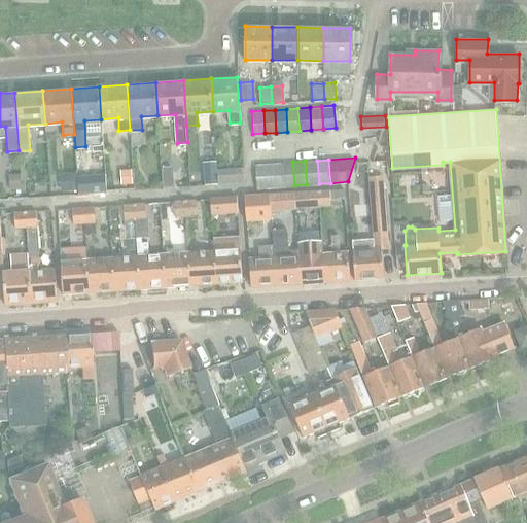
[(319,183),(317,161),(305,161),(307,184),(319,183)]
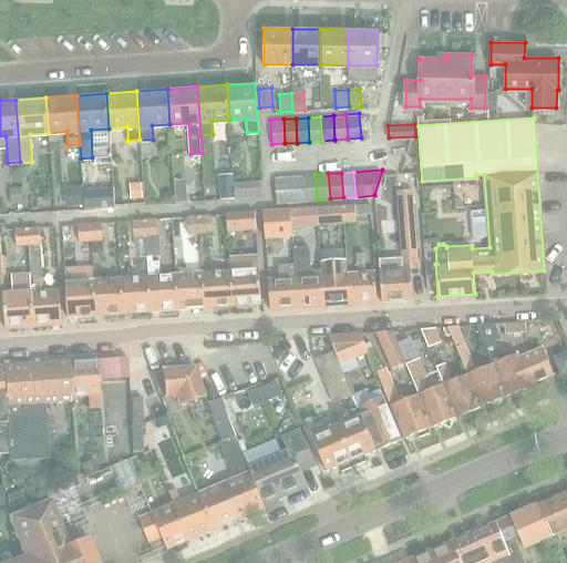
[(317,200),(315,174),(301,175),(303,201),(317,200)]
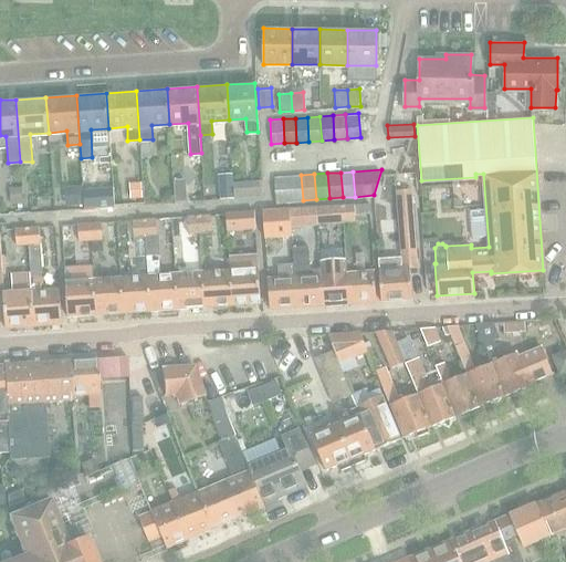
[(96,176),(98,205),(113,204),(111,175),(96,176)]
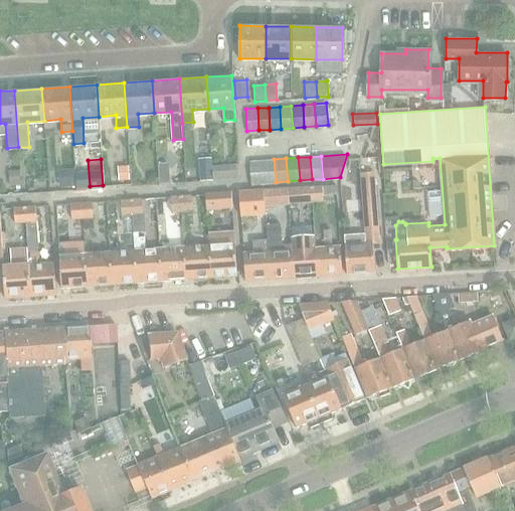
[(276,182),(274,159),(262,160),(264,183),(276,182)]
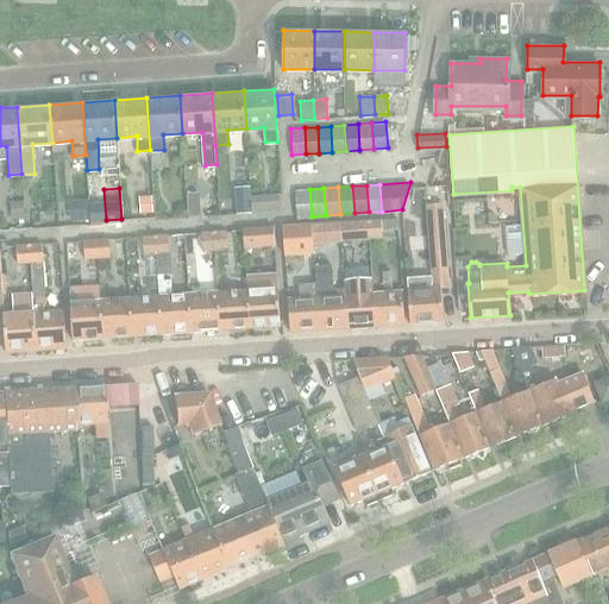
[(312,216),(309,189),(295,190),(297,218),(312,216)]
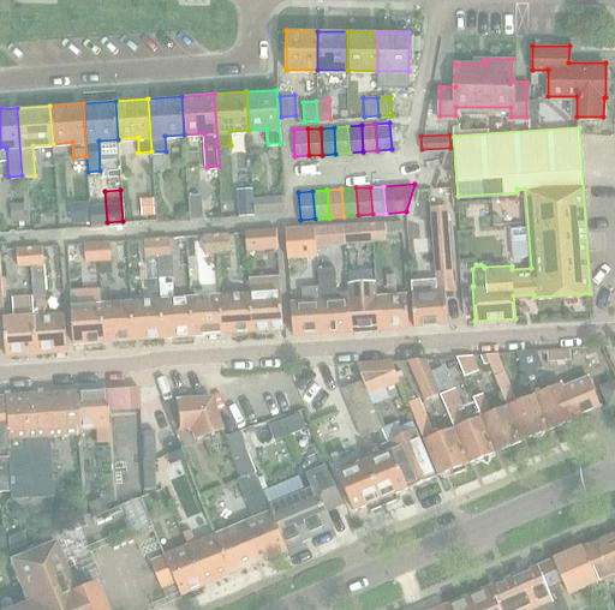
[(255,196),(255,211),(285,210),(285,195),(255,196)]
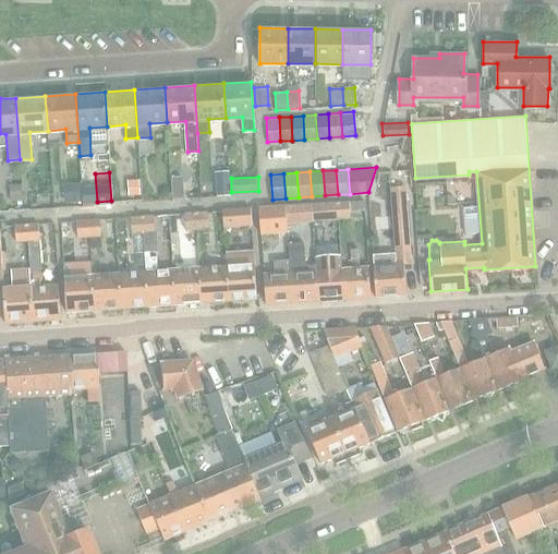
[(403,262),(411,261),(405,183),(390,185),(396,251),(372,253),(376,296),(407,293),(403,262)]
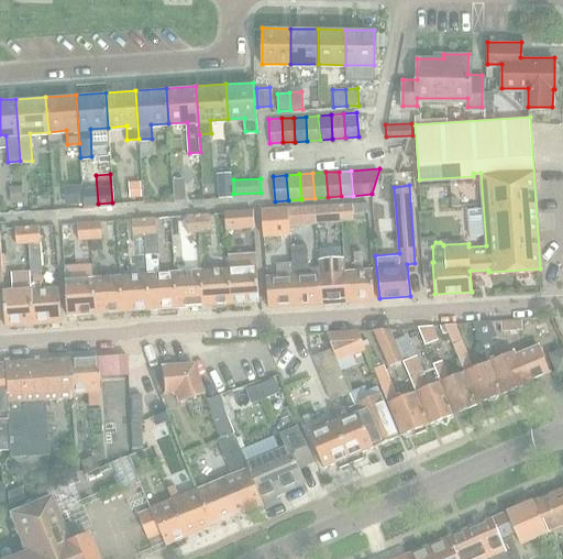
[(367,200),(340,203),(341,219),(353,218),(352,211),(367,210),(367,200)]
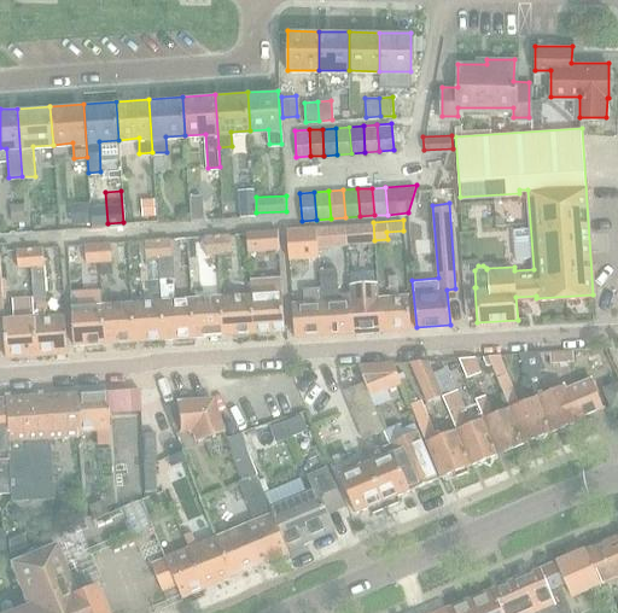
[(360,223),(344,223),(345,241),(361,240),(374,240),(373,222),(360,223)]
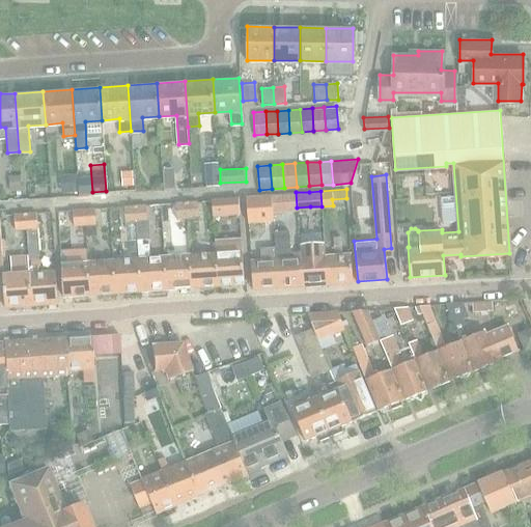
[(273,219),(273,210),(272,194),(246,196),(248,221),(273,219)]
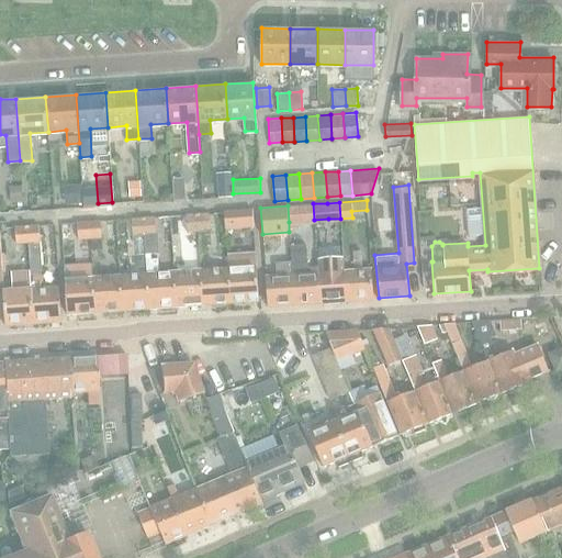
[(288,205),(289,222),(300,222),(299,205),(288,205)]
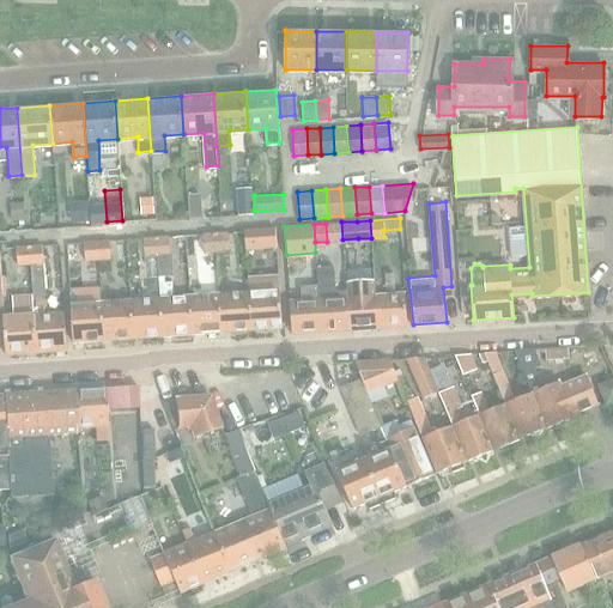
[(246,248),(275,245),(274,228),(244,229),(246,248)]
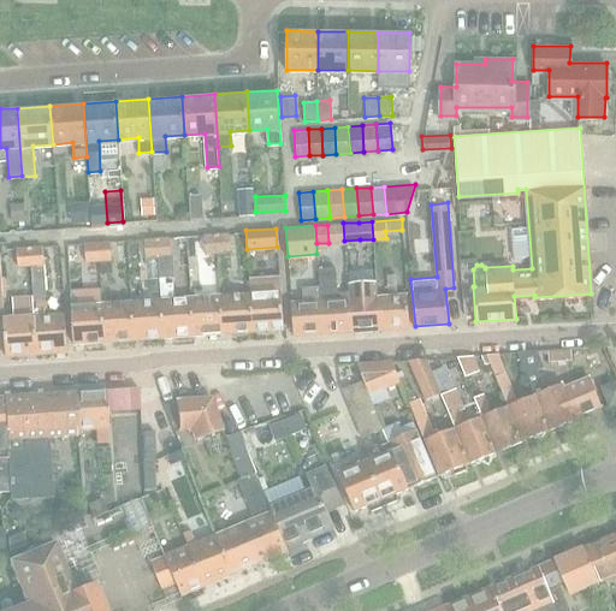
[(217,250),(229,250),(227,231),(215,232),(217,250)]
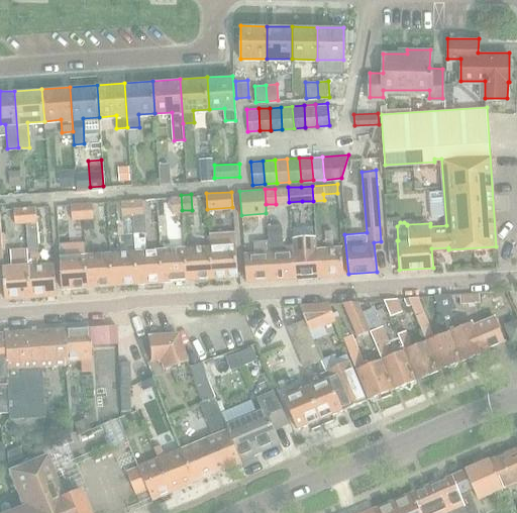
[(172,211),(182,210),(181,195),(171,196),(172,211)]
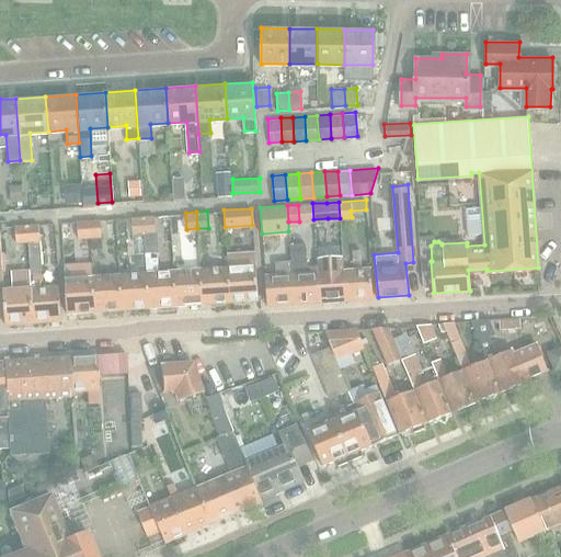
[(145,251),(158,250),(157,231),(155,231),(153,215),(142,216),(144,232),(145,251)]
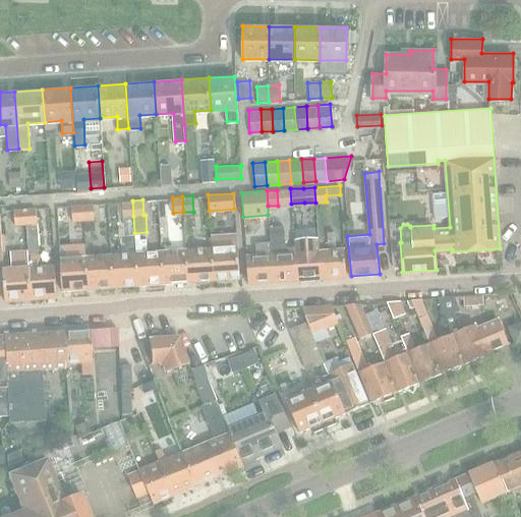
[(122,217),(133,216),(132,200),(121,202),(122,217)]
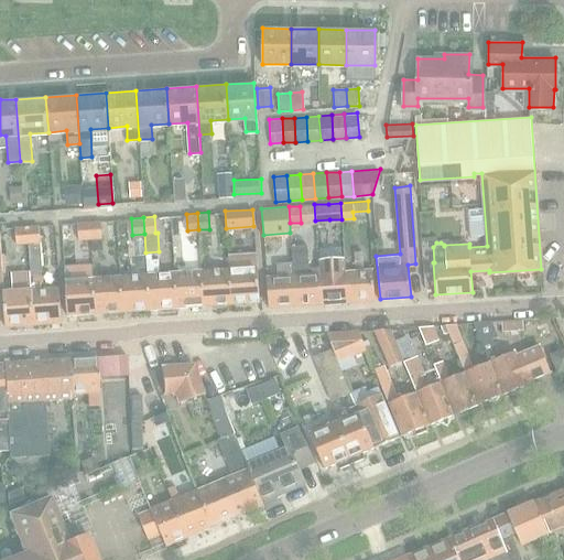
[(89,238),(88,221),(77,222),(78,238),(74,239),(77,278),(71,279),(69,269),(64,270),(66,314),(95,313),(91,277),(89,238)]
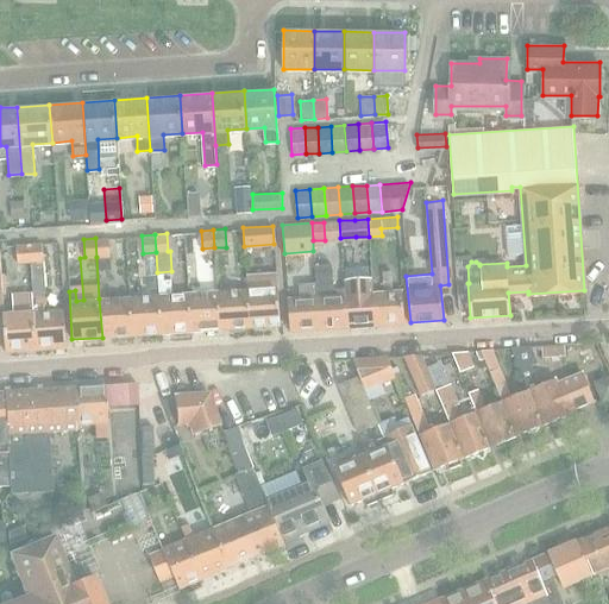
[(95,238),(96,257),(110,256),(108,238),(95,238)]
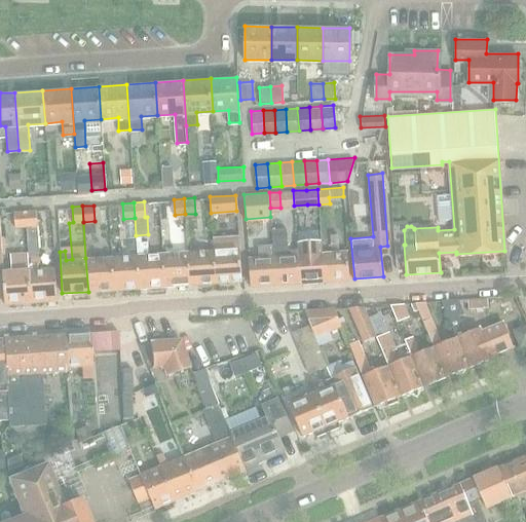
[(36,209),(25,210),(26,225),(27,225),(29,257),(39,256),(36,209)]
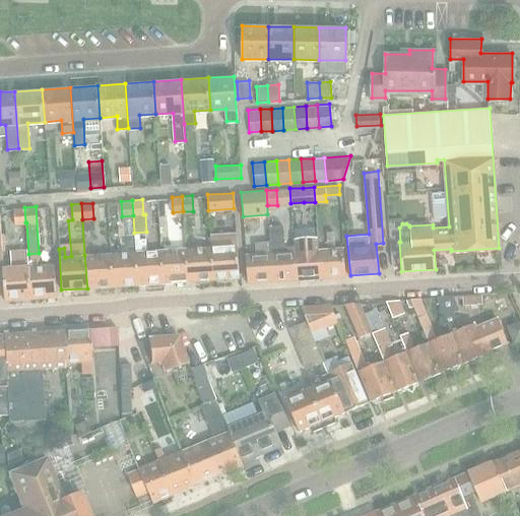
[(25,222),(24,207),(14,208),(15,223),(25,222)]
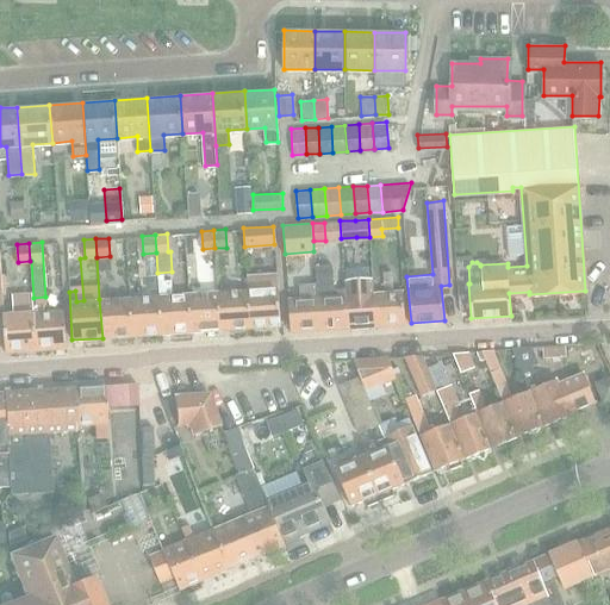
[(316,281),(315,281),(318,329),(347,326),(344,287),(334,287),(332,263),(315,264),(316,281)]
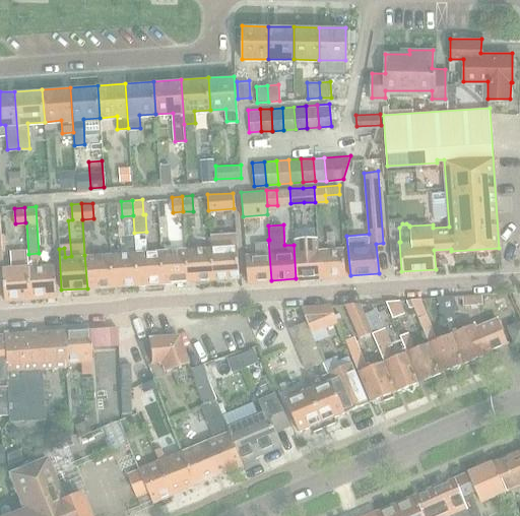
[(211,247),(213,279),(238,277),(235,233),(235,231),(210,232),(211,247)]
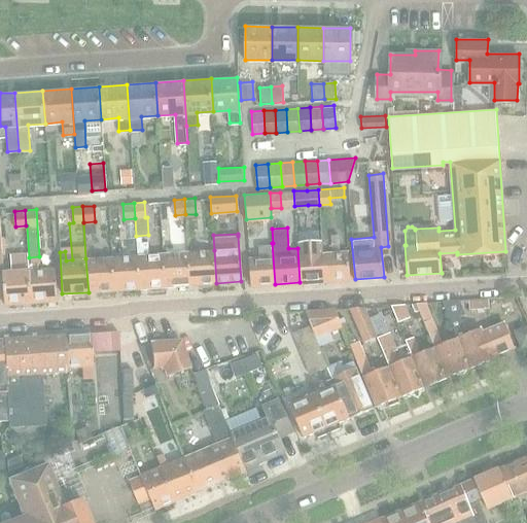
[(322,252),(324,281),(350,279),(348,250),(339,251),(337,234),(330,234),(331,251),(322,252)]
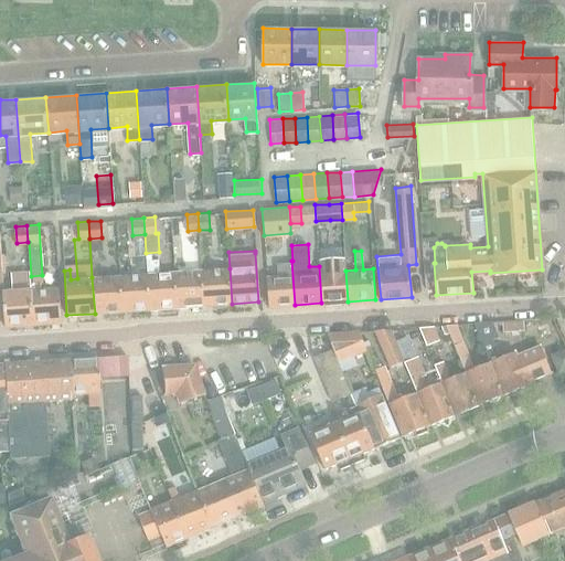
[(321,303),(348,302),(345,271),(344,256),(319,258),(319,266),(321,303)]
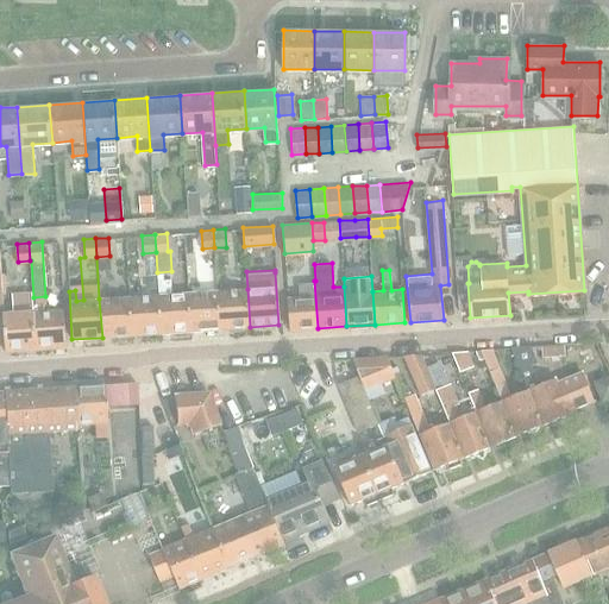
[(190,331),(188,293),(165,294),(165,289),(171,289),(171,278),(157,280),(158,295),(161,333),(190,331)]
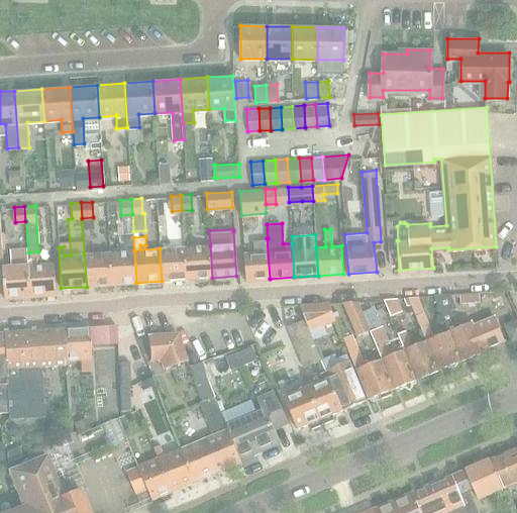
[(270,279),(267,238),(252,239),(253,251),(243,252),(245,281),(270,279)]
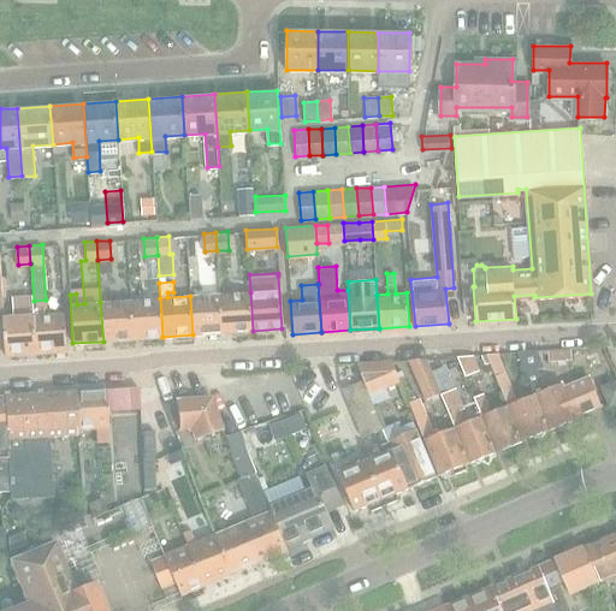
[(219,294),(221,333),(253,331),(250,292),(219,294)]
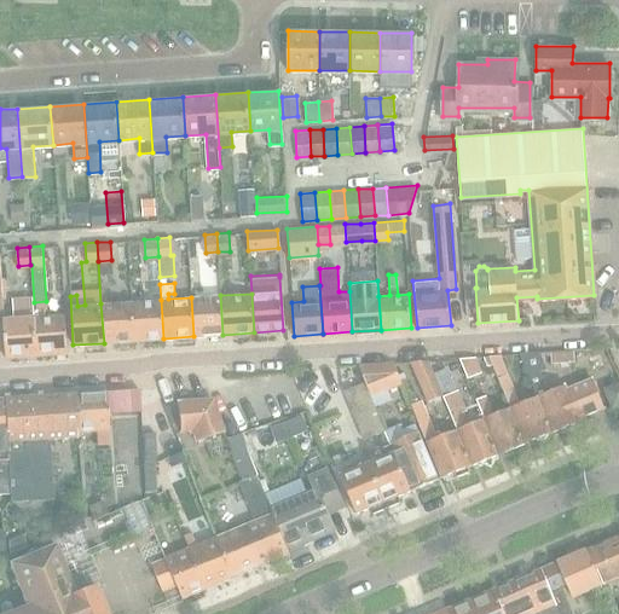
[(223,335),(220,295),(191,297),(194,336),(223,335)]
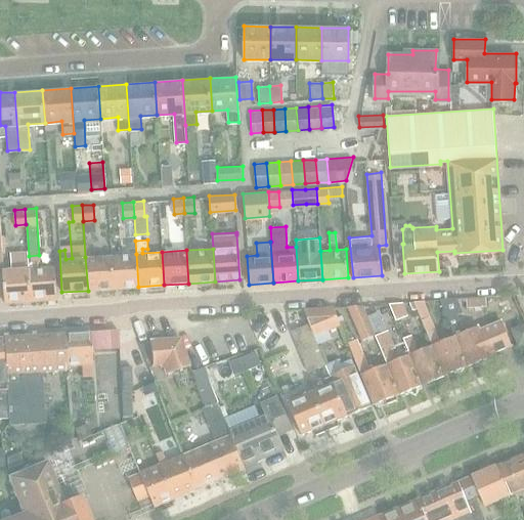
[(28,267),(27,251),(9,253),(10,269),(2,269),(4,302),(31,300),(28,267)]
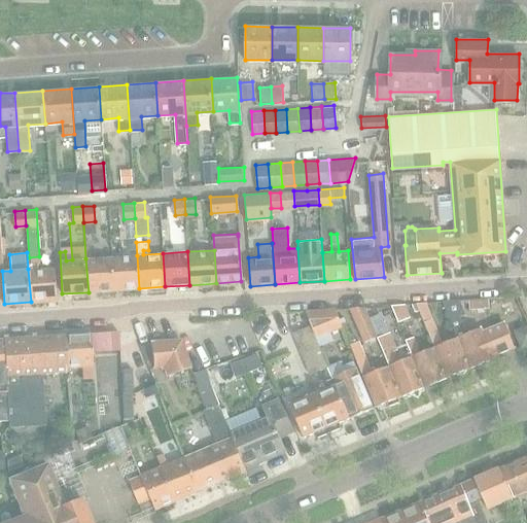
[(139,288),(137,255),(111,257),(113,290),(139,288)]
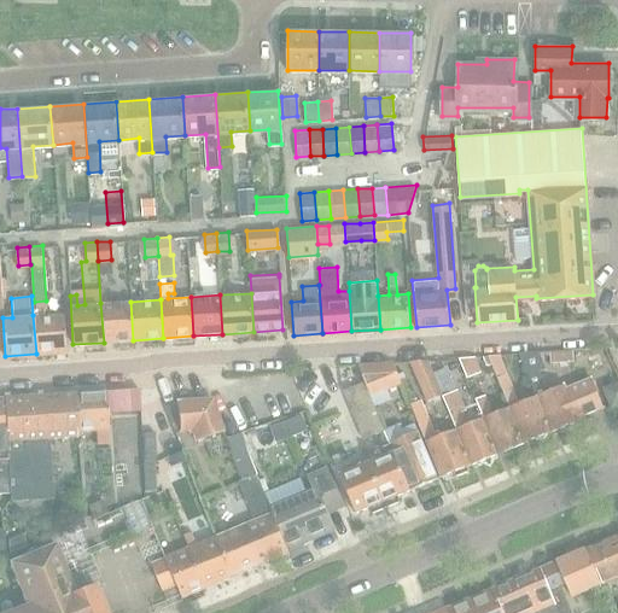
[(100,303),(104,343),(133,340),(130,302),(100,303)]
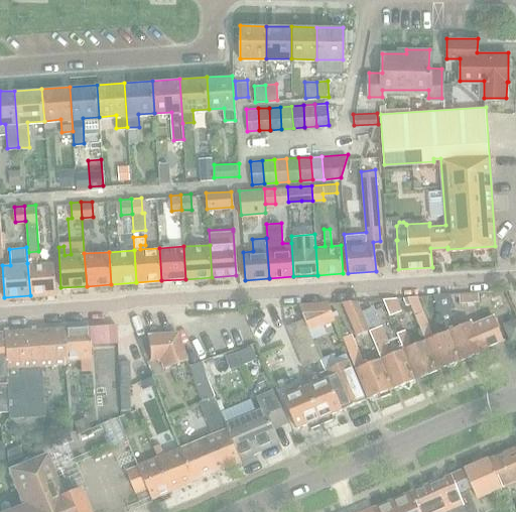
[(53,262),(27,263),(30,295),(55,293),(53,262)]
